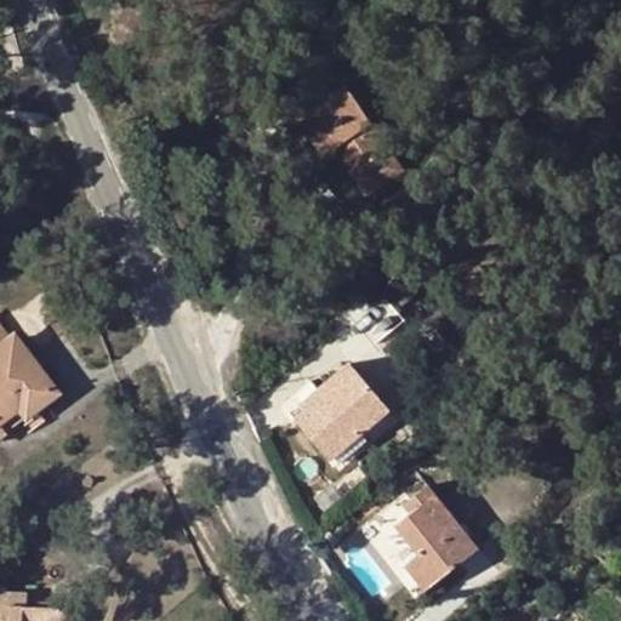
[(353,83),(346,87),(404,170),(368,194),(374,201),(417,172),(353,83)]
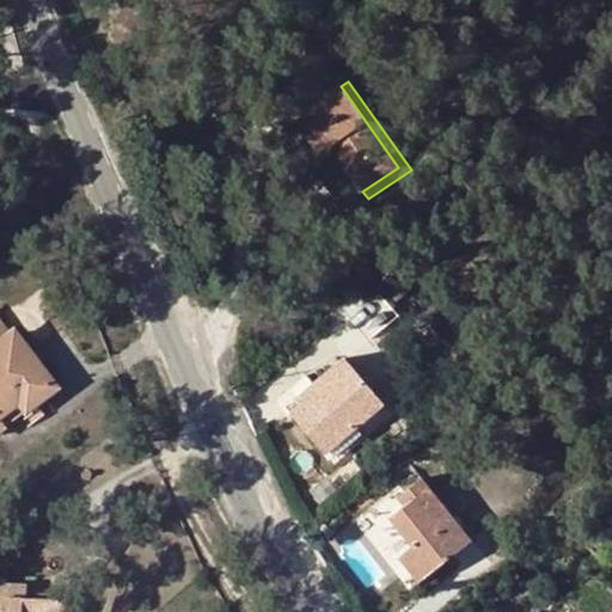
[(398,167),(341,86),(294,120),(320,155),(331,147),(362,191),(398,167)]
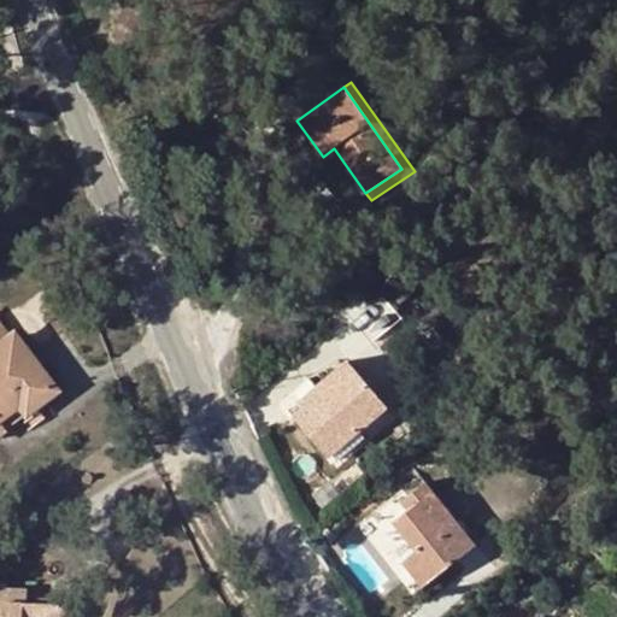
[(13,336),(0,346),(0,415),(27,394),(35,405),(54,389),(13,336)]
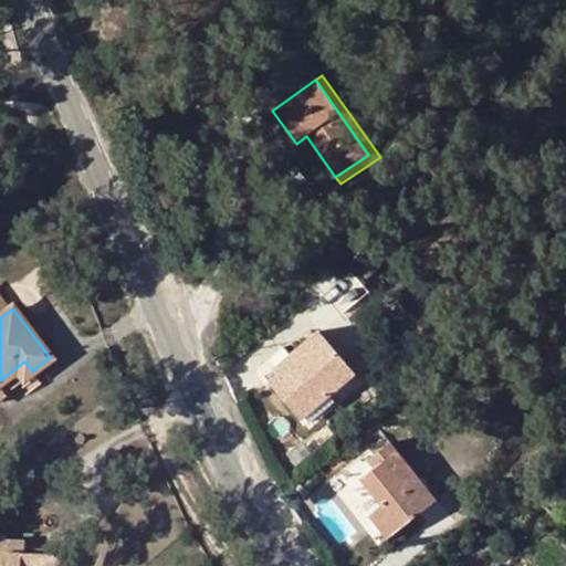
[(297,358),(281,373),(270,383),(303,420),(356,374),(320,333),(294,355),(297,358)]
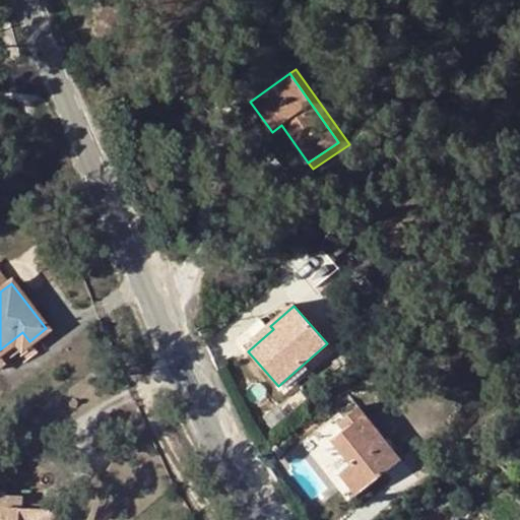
[(273,329),(270,326),(256,339),(258,342),(273,329)]
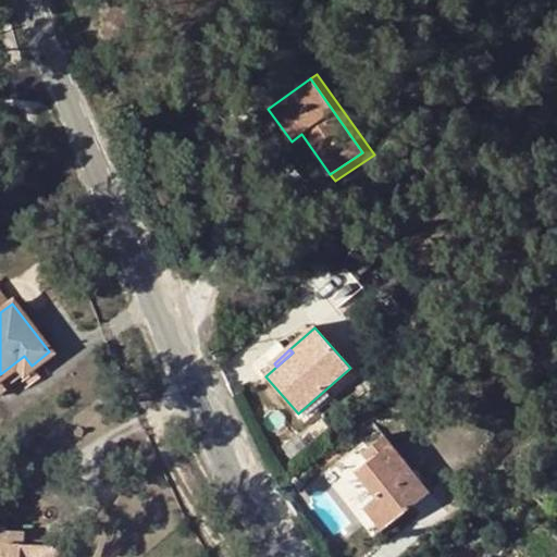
[(0,374),(0,392),(33,368),(32,366),(24,356),(0,374)]
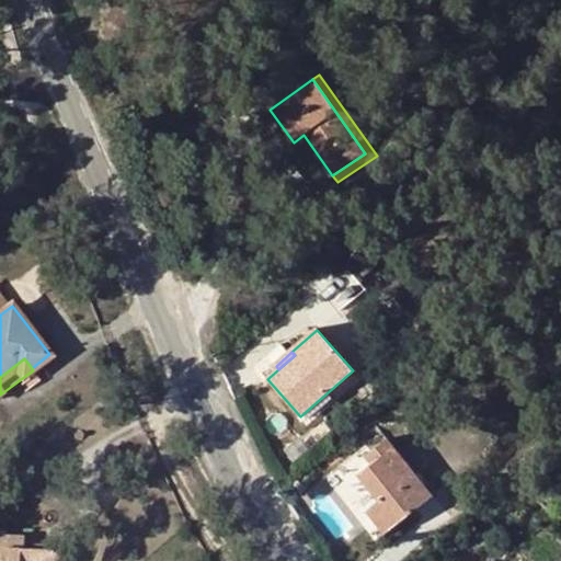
[(388,439),(370,454),(377,461),(370,466),(356,477),(378,504),(366,513),(385,535),(432,496),(388,439)]
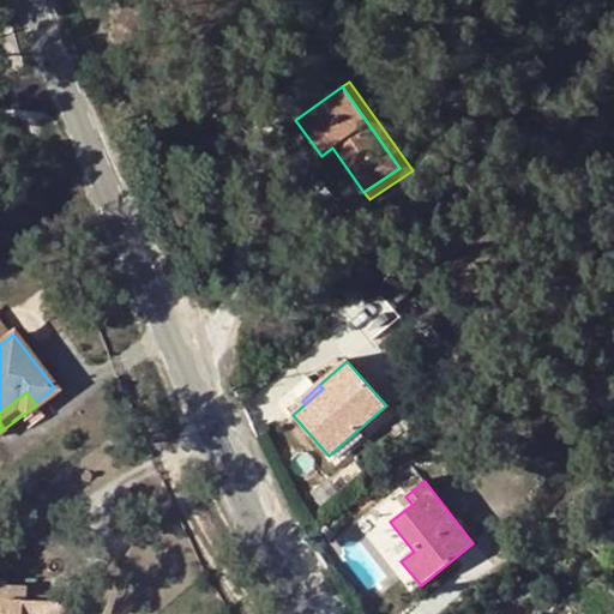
[(399,501),(405,510),(413,505),(405,497),(399,501)]
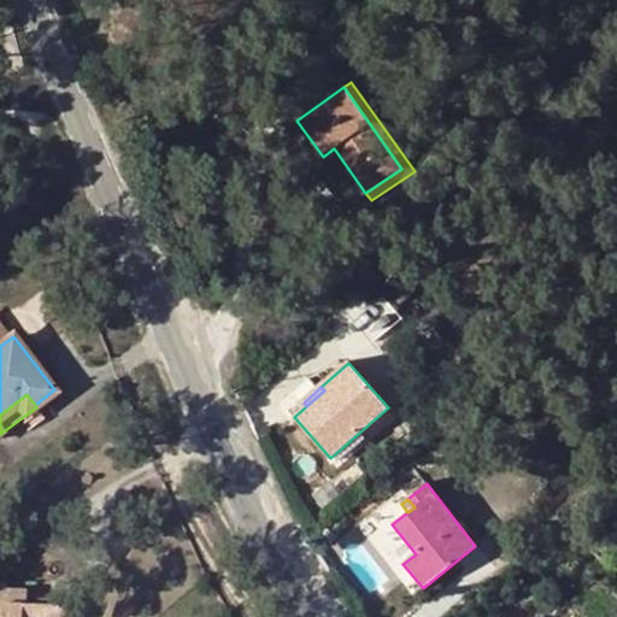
[(65,616),(66,604),(24,603),(4,603),(4,589),(0,588),(0,616),(65,616)]
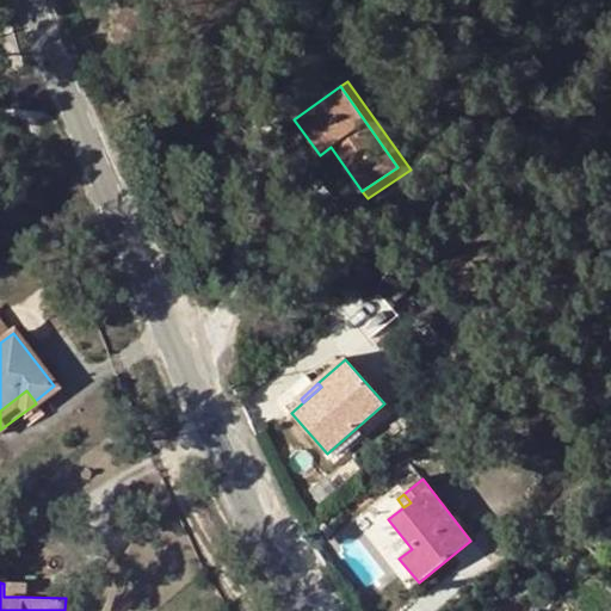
[(25,584),(4,584),(4,597),(24,597),(25,584)]
